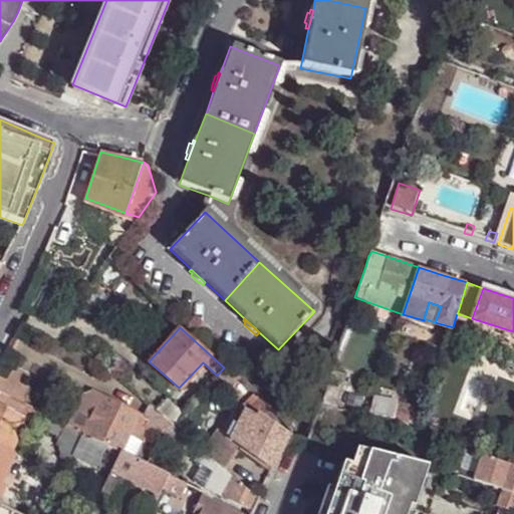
[(11,366),(6,375),(25,386),(29,375),(11,366)]
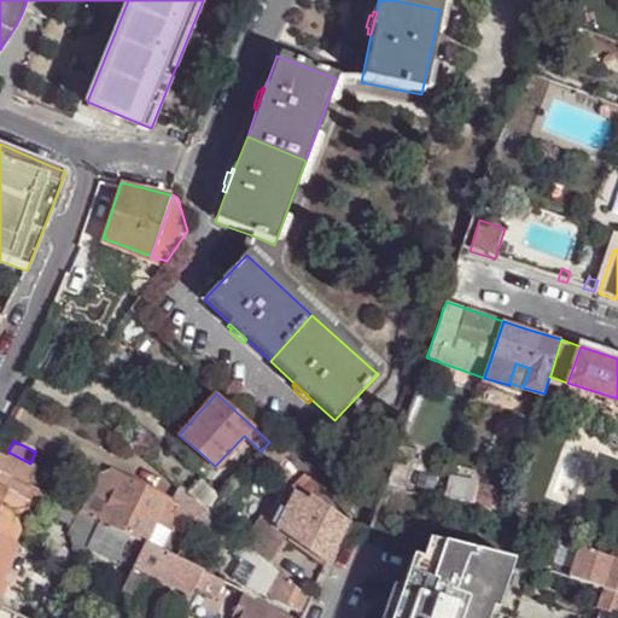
[(3,448),(0,452),(0,468),(28,483),(36,466),(30,464),(7,452),(3,448)]
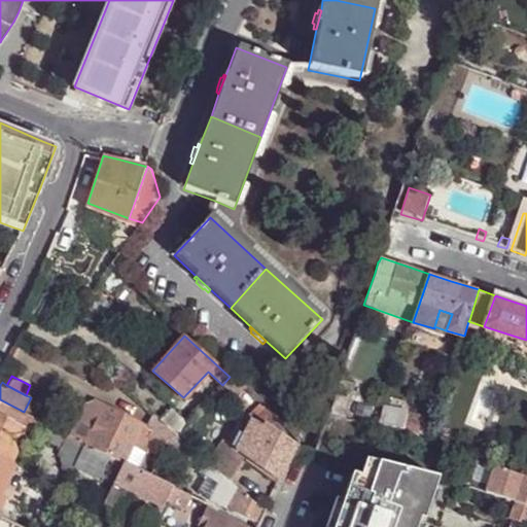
[(29,428),(42,435),(47,424),(24,412),(0,399),(0,458),(10,464),(29,428)]
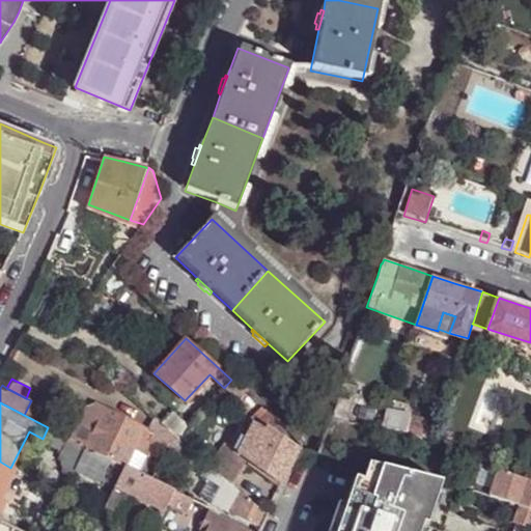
[(88,448),(126,467),(143,429),(106,410),(88,448)]
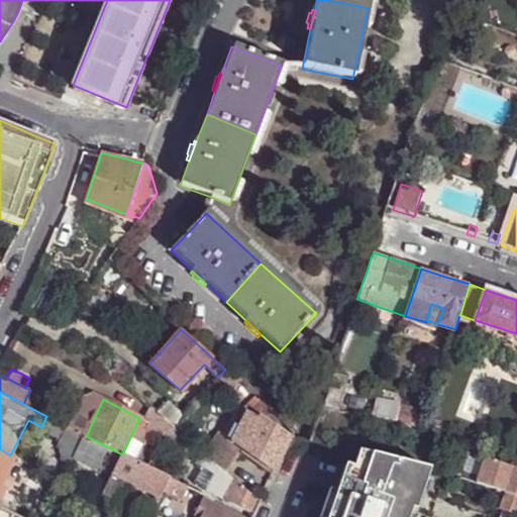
[(166,402),(156,412),(156,413),(165,420),(173,410),(174,409),(166,402)]
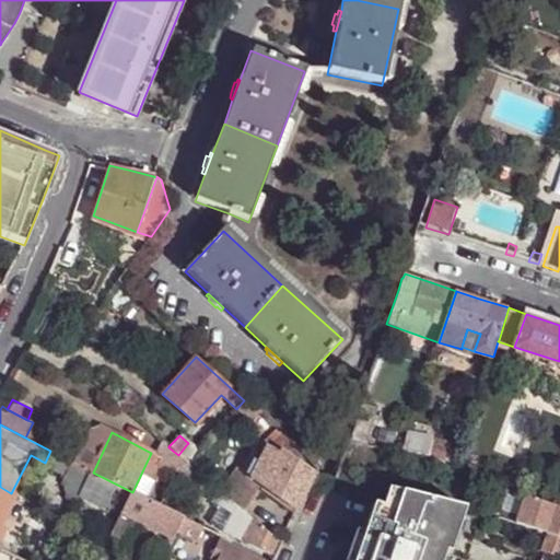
[(459,462),(465,445),(422,436),(420,442),(408,440),(405,451),(459,462)]
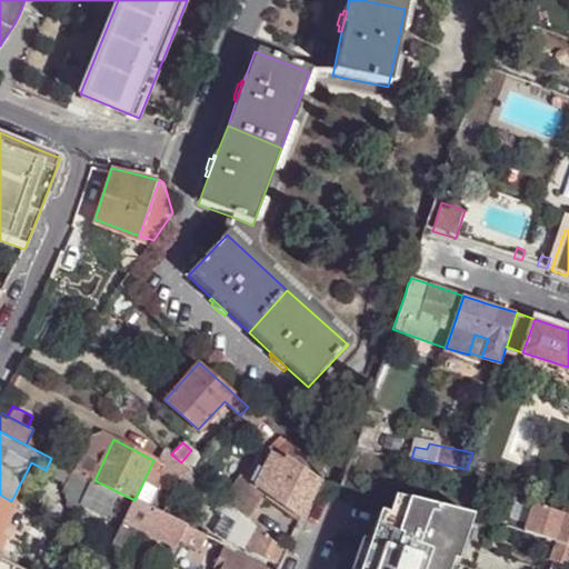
[(181,462),(171,455),(166,468),(170,471),(169,472),(180,483),(189,470),(181,462)]
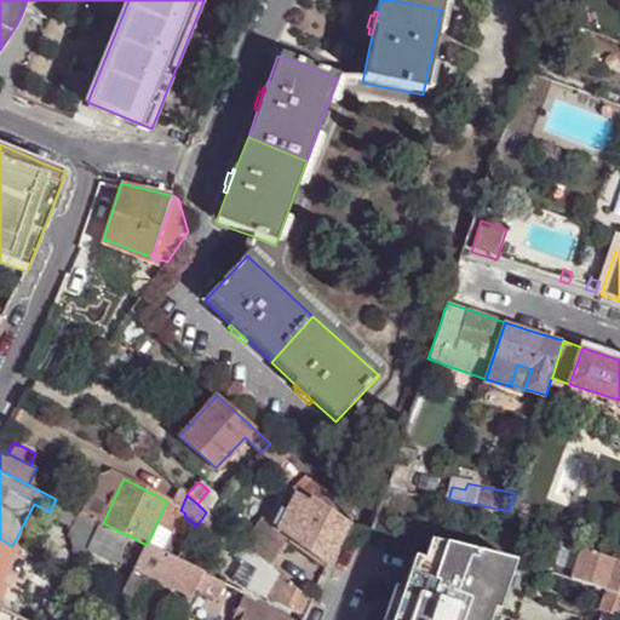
[(260,518),(241,543),(270,568),(291,540),(328,566),(337,547),(348,524),(313,498),(309,501),(294,495),(276,528),(260,518)]
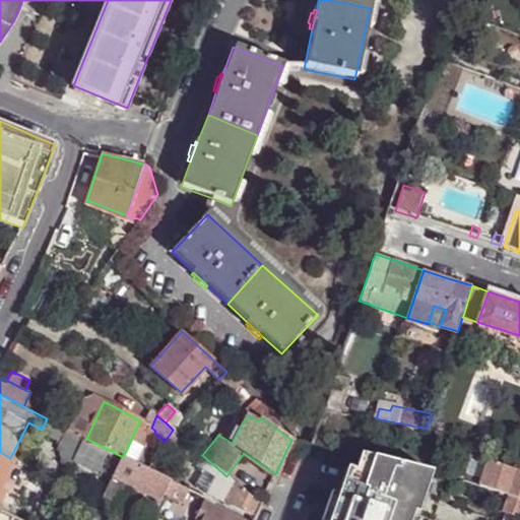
[(66,478),(103,497),(113,476),(123,457),(86,439),(47,418),(42,430),(41,432),(61,443),(58,449),(66,453),(61,462),(71,468),(66,478)]
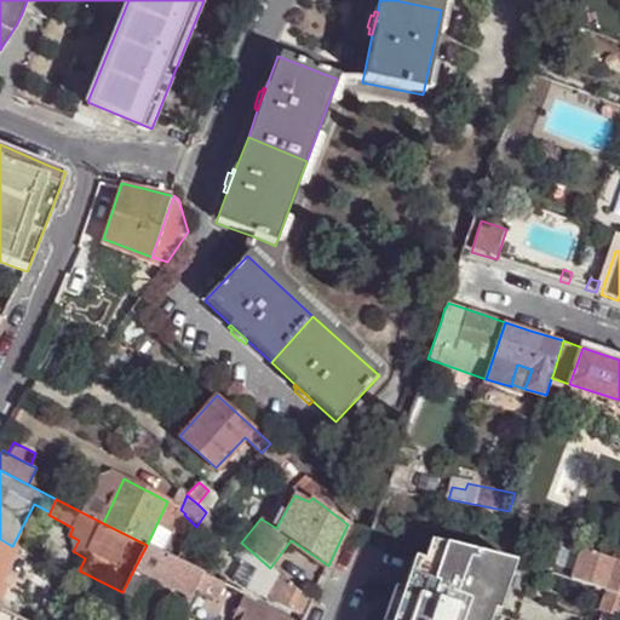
[(0,596),(5,586),(23,551),(12,546),(0,539),(0,596)]
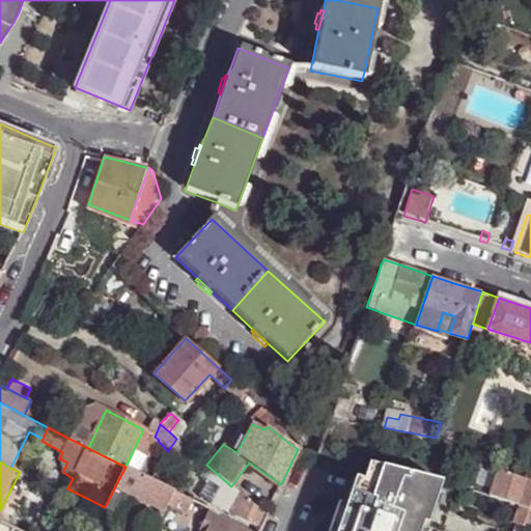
[(369,485),(375,466),(367,464),(361,482),(369,485)]
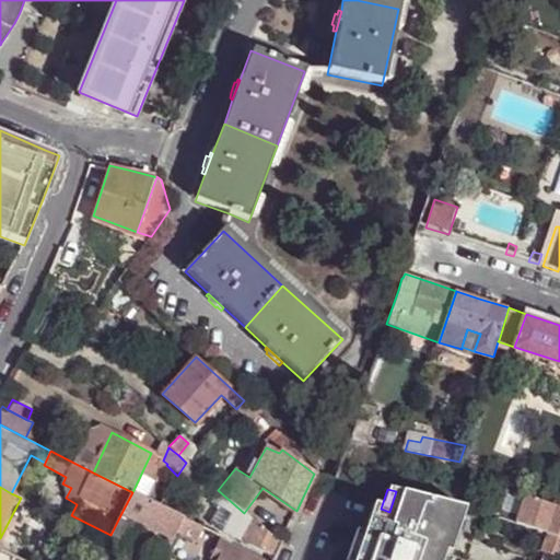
[(559,536),(559,500),(555,499),(553,503),(512,490),(500,518),(552,535),(559,536)]
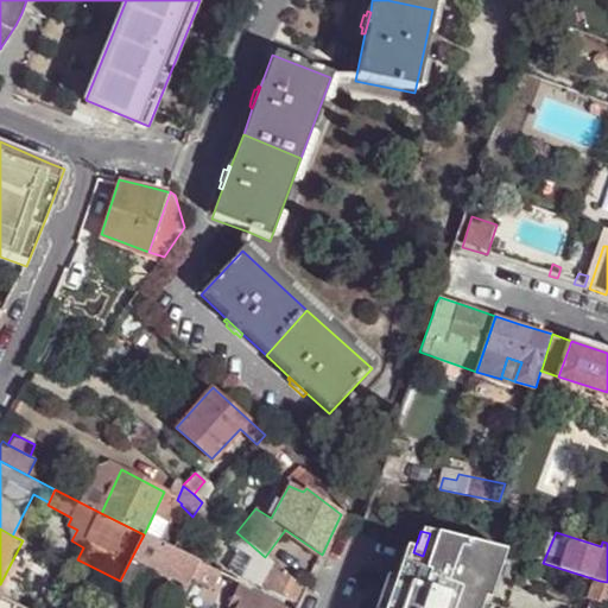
[(494,567),(500,552),(430,533),(423,556),(413,552),(404,549),(401,556),(393,582),(385,607),(481,607),(485,599),(491,600),(501,569),(494,567)]
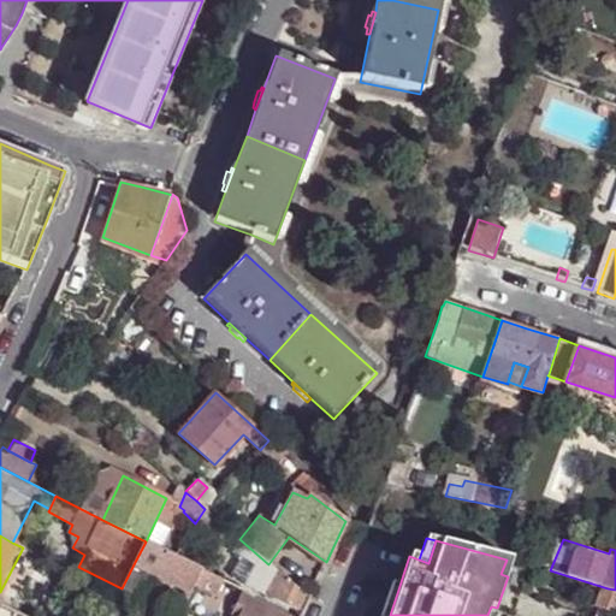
[(224,581),(202,570),(146,542),(134,564),(135,566),(130,575),(136,578),(141,569),(185,590),(179,603),(206,615),(213,604),(224,581)]
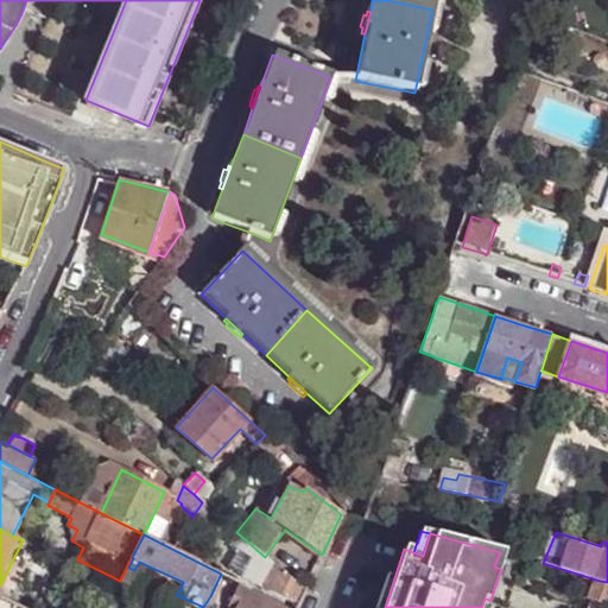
[(38,549),(23,540),(5,575),(20,583),(38,549)]
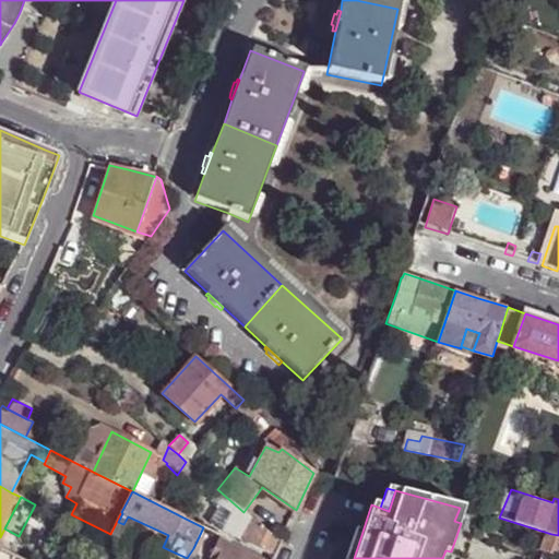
[(461,523),(465,509),(460,508),(454,521),(461,523)]
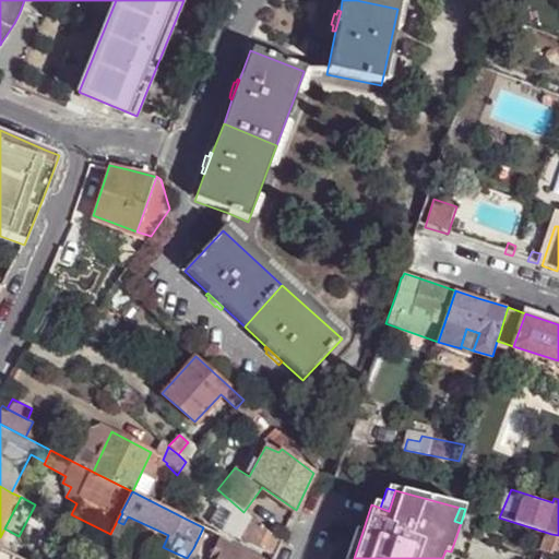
[(278,543),(252,520),(241,539),(273,557),(276,549),(278,543)]
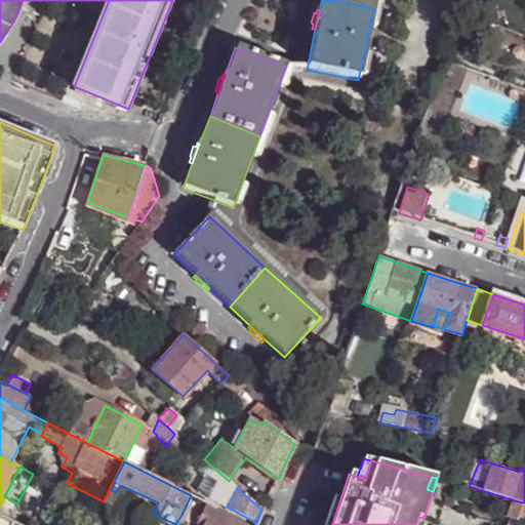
[(209,505),(191,495),(182,515),(200,523),(209,505)]
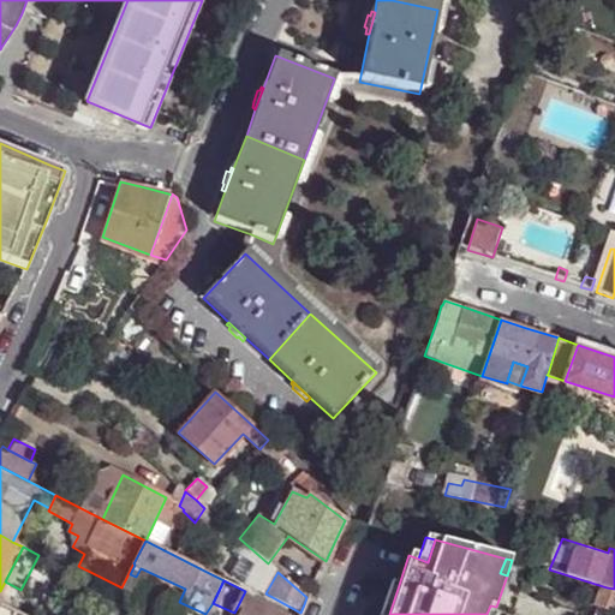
[(389,614),(398,589),(389,585),(380,614),(389,614)]
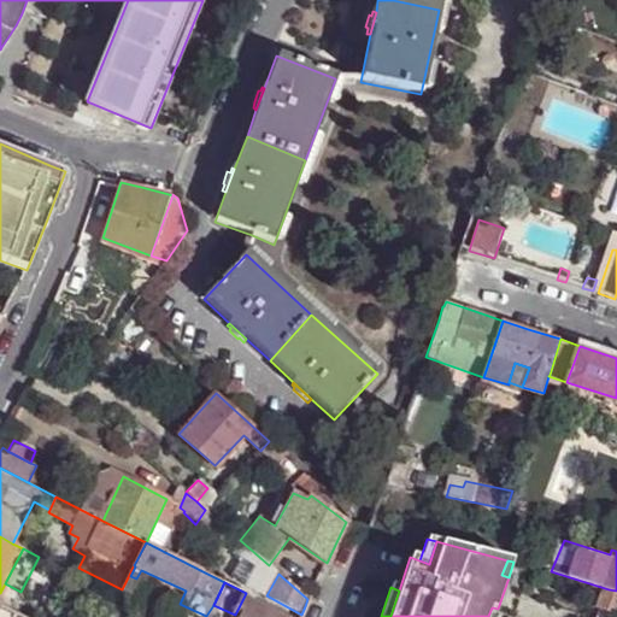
[(129,616),(140,598),(122,589),(118,599),(103,592),(89,616),(129,616)]
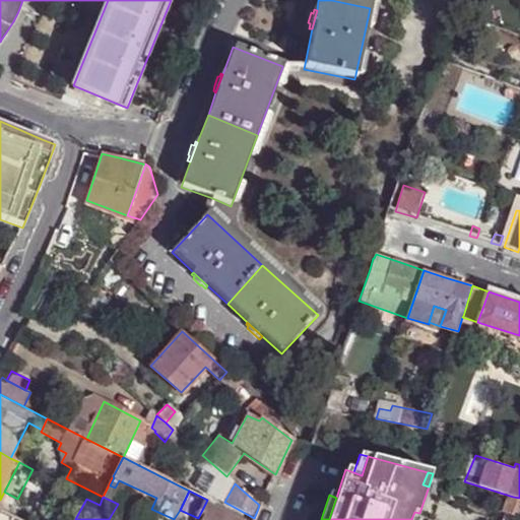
[(519,518),(519,498),(513,497),(505,515),(519,518)]
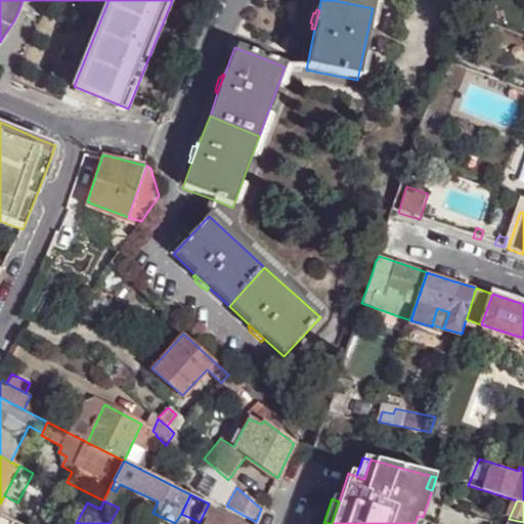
[(149,523),(119,508),(110,523),(149,523)]
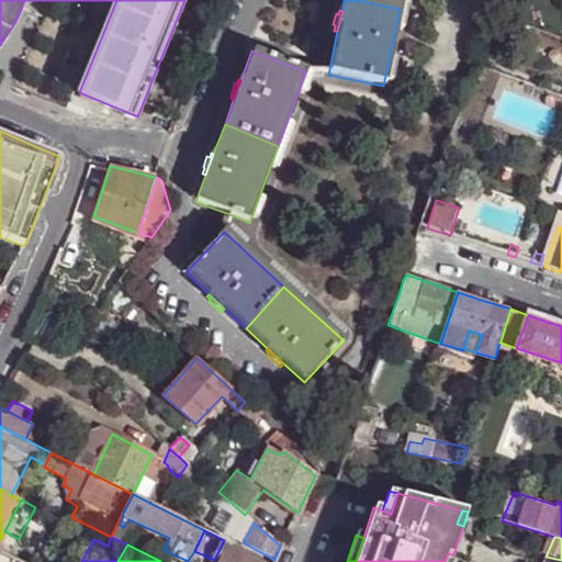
[(221,561),(257,561),(228,548),(221,561)]
